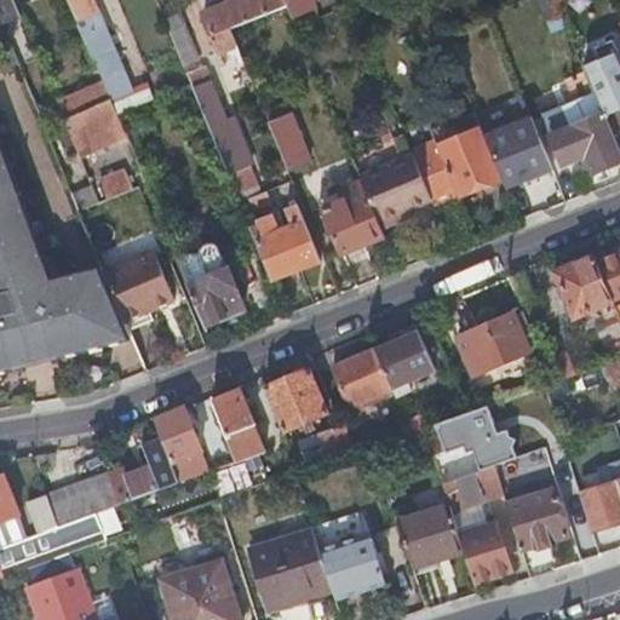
[(0,0),(0,23),(22,15),(15,0),(0,0)]
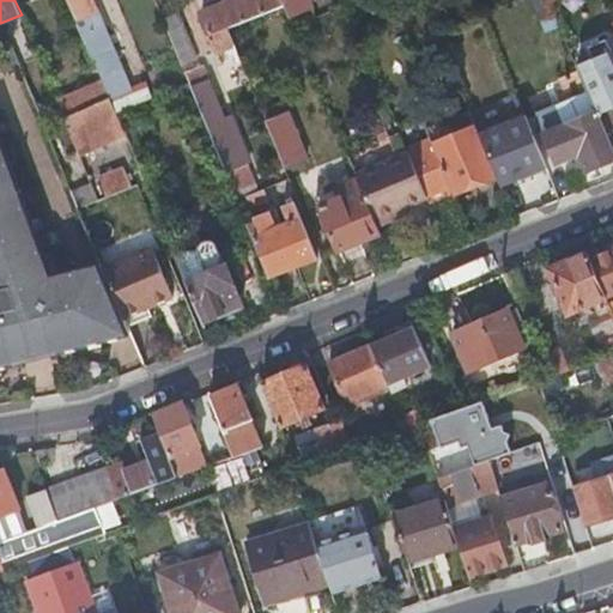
[(70,0),(103,79),(123,71),(103,20),(102,20),(97,8),(98,8),(93,0),(70,0)]
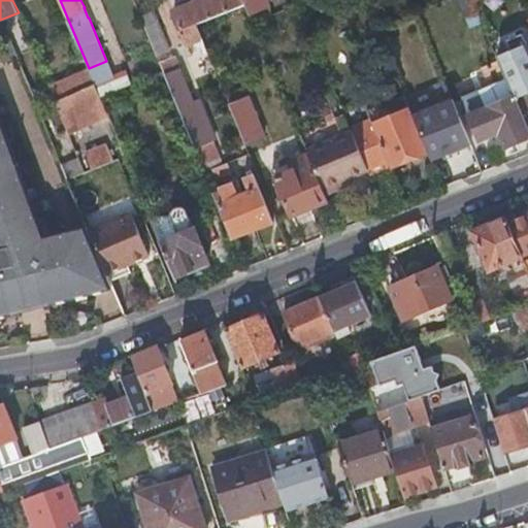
[(196,25),(244,5),(242,0),(201,0),(169,13),(172,20),(175,19),(183,35),(180,35),(182,38),(184,37),(187,45),(196,41),(202,39),(196,25)]
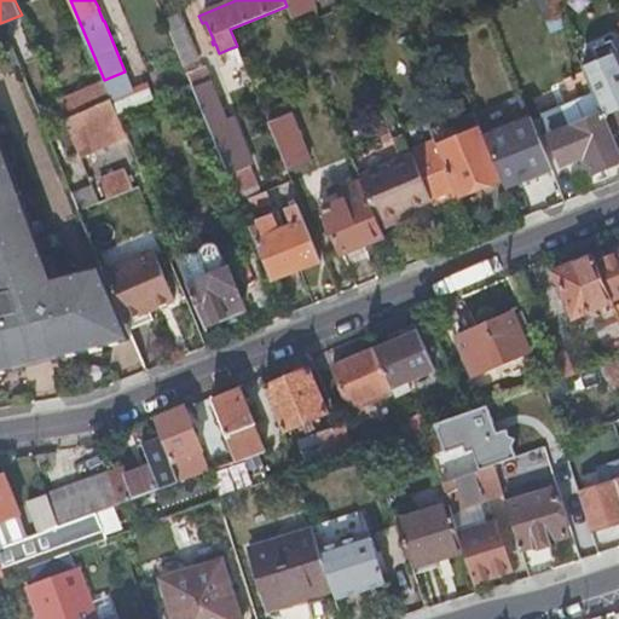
[(284,0),(287,6),(295,27),(317,17),(310,0),(284,0)]
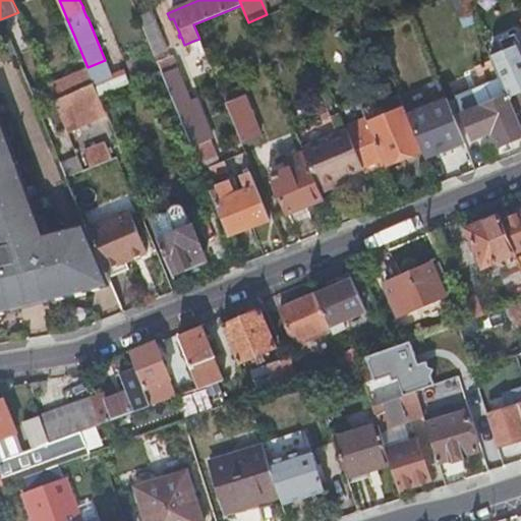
[(472,11),(467,0),(453,0),(460,16),(472,11)]
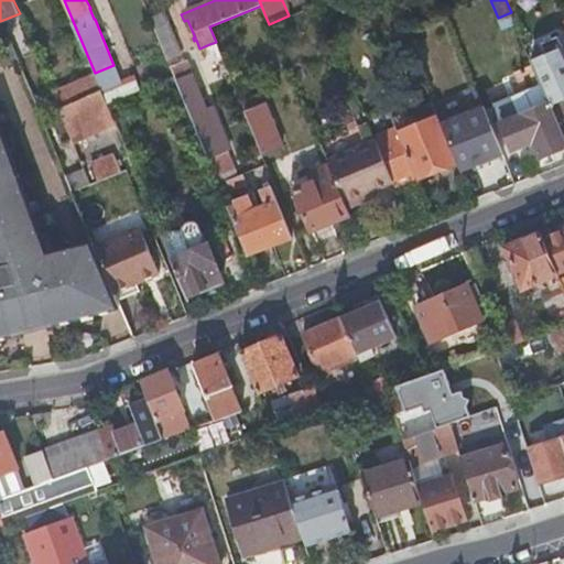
[(163,13),(150,18),(173,75),(190,115),(205,108),(185,61),(179,64),(176,57),(181,56),(163,13)]
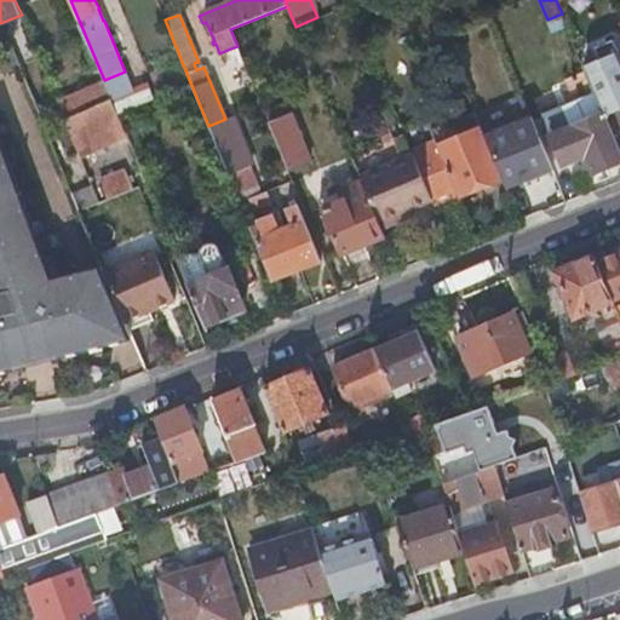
[(602,61),(585,67),(595,91),(604,112),(619,149),(619,52),(614,39),(596,46),(602,61)]
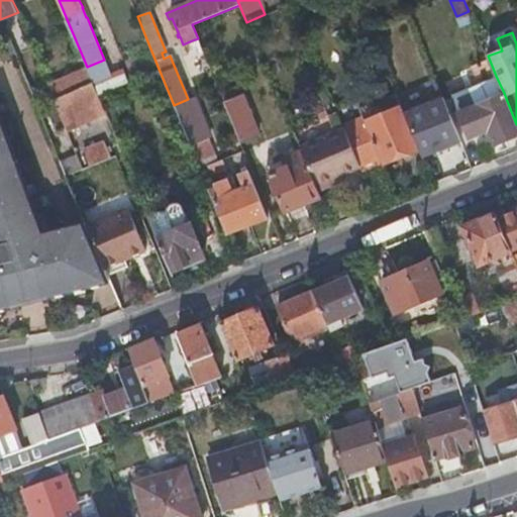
[(201,46),(198,38),(192,40),(195,48),(201,46)]
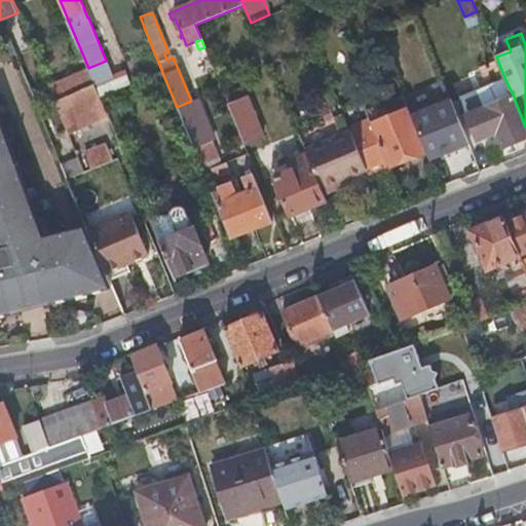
[(117,55),(106,61),(88,68),(88,70),(95,84),(100,96),(127,84),(117,55)]
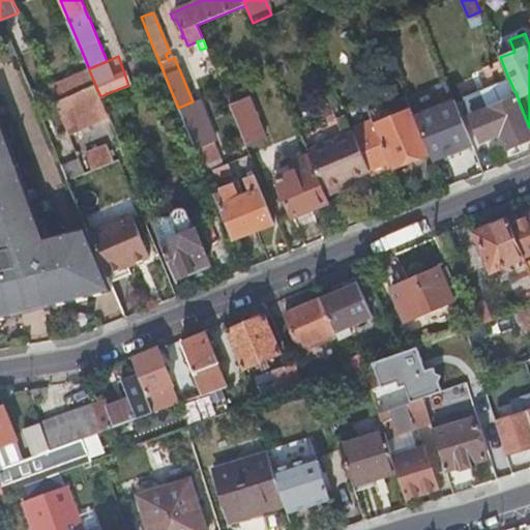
[(55,101),(95,85),(89,70),(49,87),(55,101)]
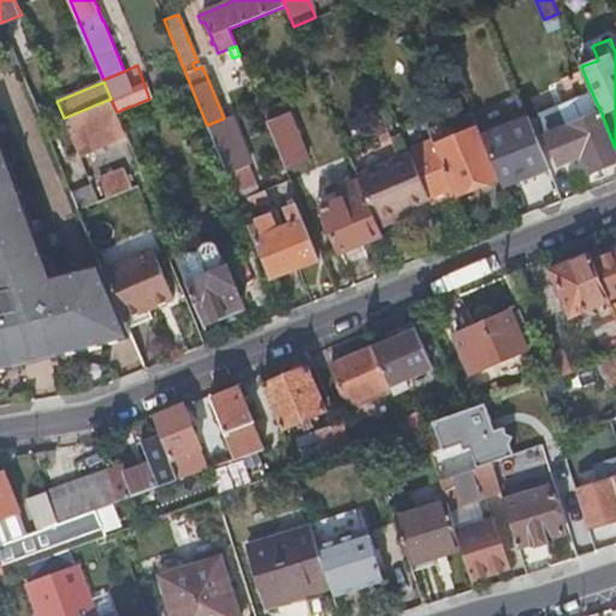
[(567,124),(600,111),(591,90),(558,105),(567,124)]
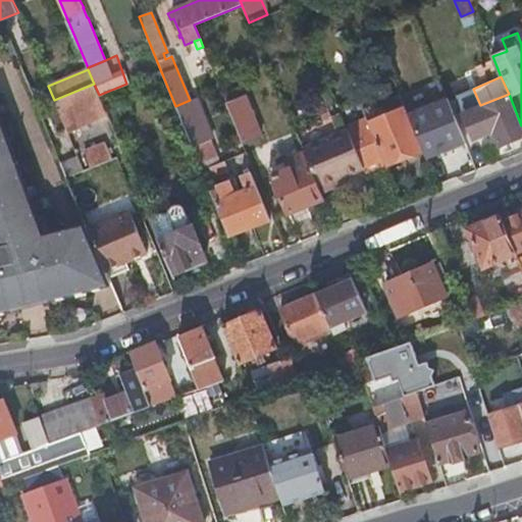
[(106,112),(99,95),(94,84),(54,100),(66,129),(106,112)]
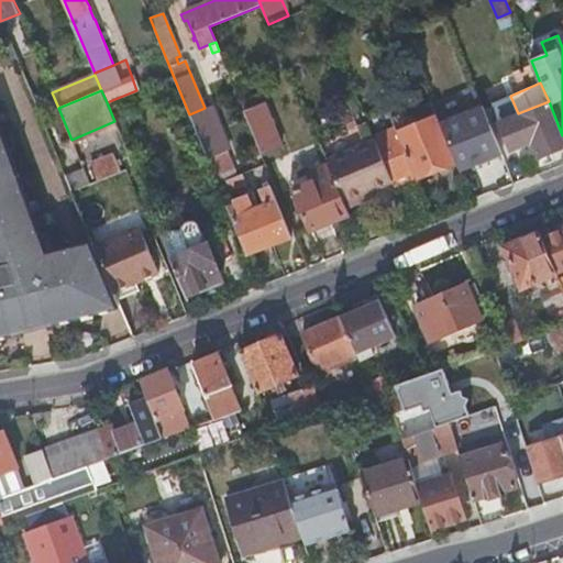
[(239,100),(261,153),(282,144),(260,91),(239,100)]
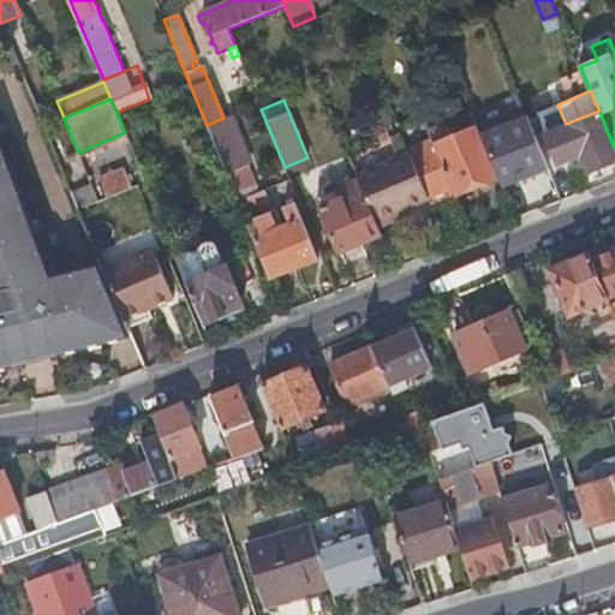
[(587,171),(614,159),(614,148),(599,111),(566,124),(557,105),(537,113),(559,163),(581,154),(587,171)]
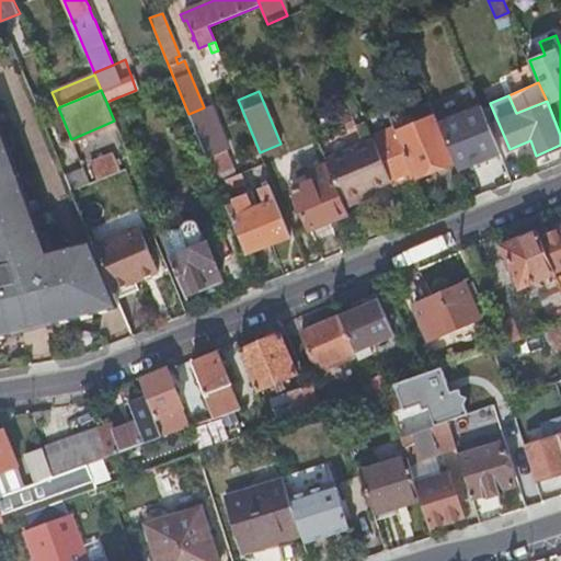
[(436,115),(430,101),(414,106),(420,122),(436,115)]
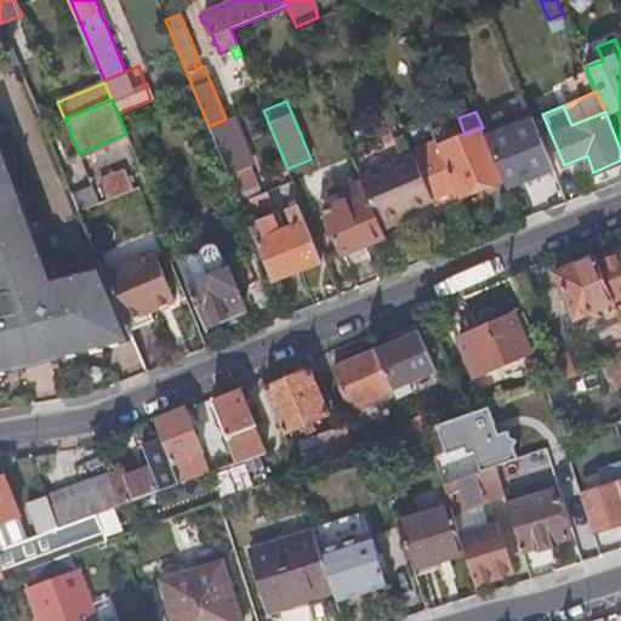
[(533,115),(503,127),(527,181),(553,169),(533,115)]
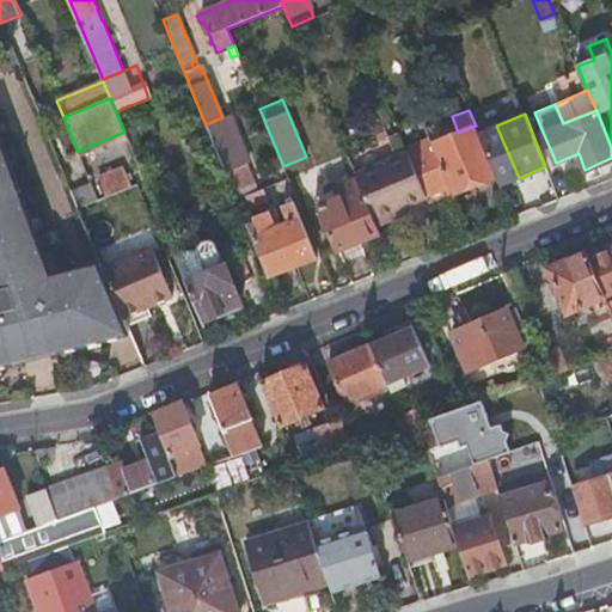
[(231,115),(222,117),(206,124),(237,200),(245,196),(257,191),(246,164),(250,163),(231,115)]
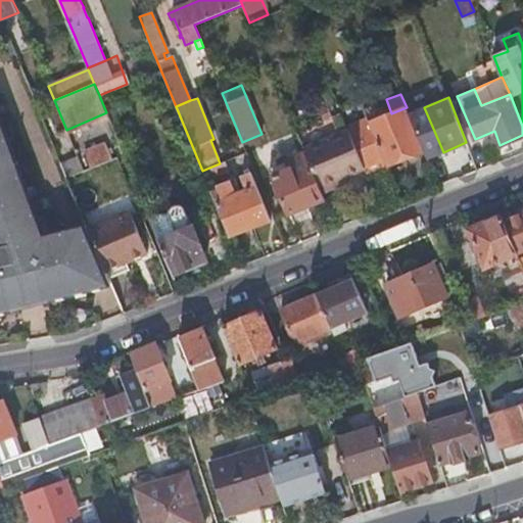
[(387,164),(424,149),(409,113),(407,107),(391,113),(369,122),(387,164)]
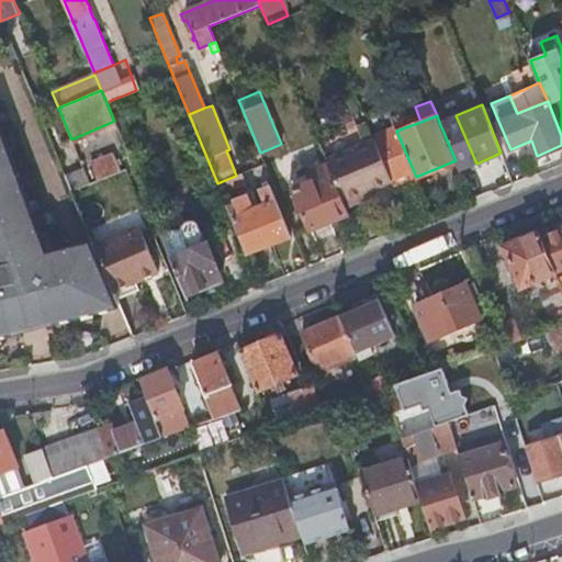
[(456,115),(439,122),(456,160),(459,170),(476,164),(456,115)]
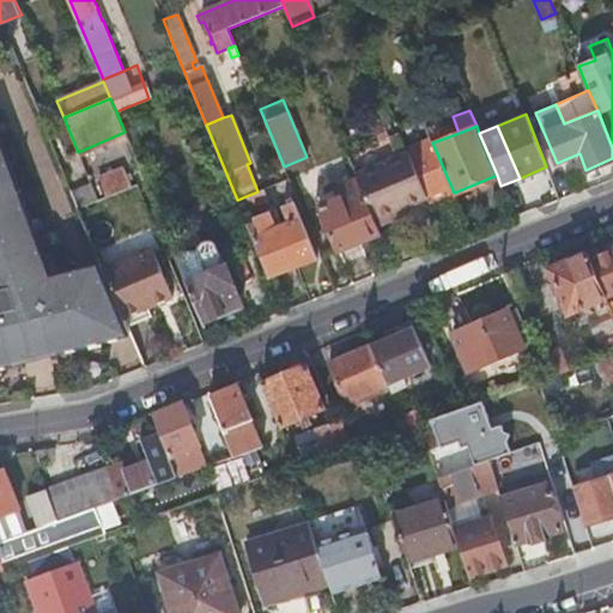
[(429,202),(454,193),(432,143),(430,137),(406,146),(407,151),(426,196),(429,202)]
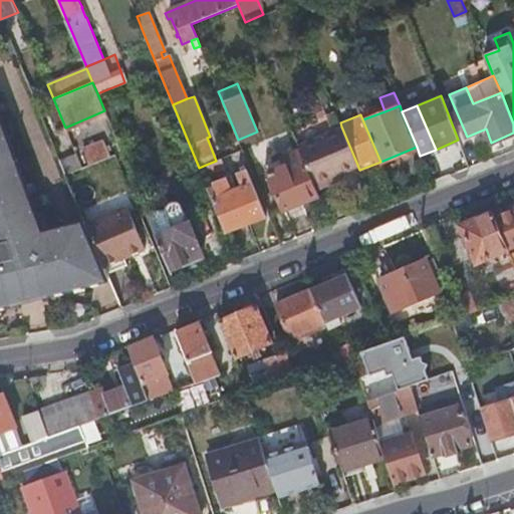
[(0,305),(109,278),(104,266),(85,221),(46,225),(0,115),(0,305)]
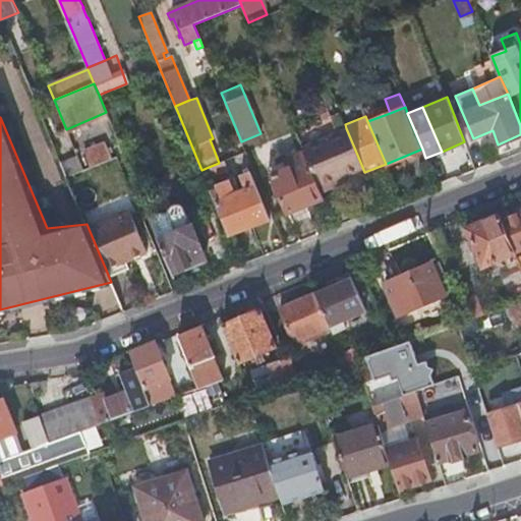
[(346,128),(325,137),(341,176),(362,167),(346,128)]
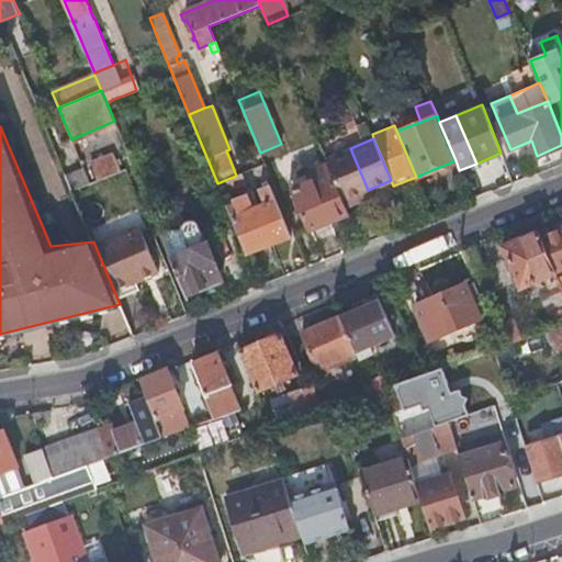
[(325,159),(327,165),(345,206),(370,195),(368,190),(350,148),(325,159)]
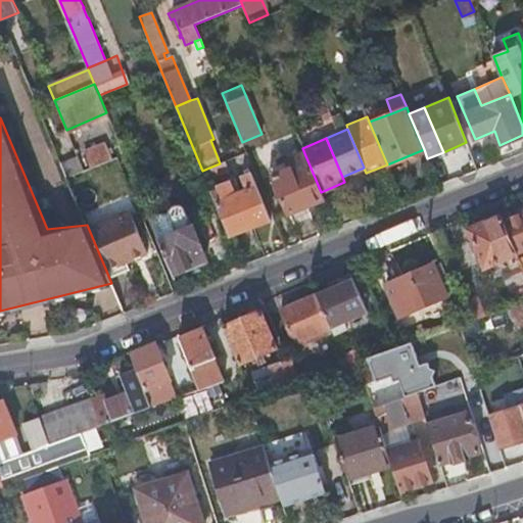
[(91,168),(112,159),(104,140),(83,148),(91,168)]
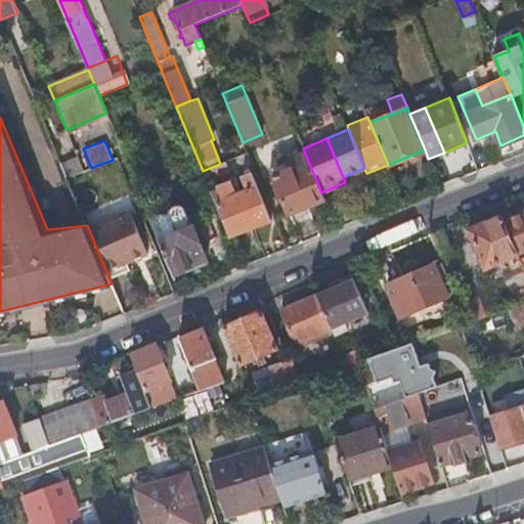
[(288,214),(324,200),(321,192),(305,154),(269,168),(288,214)]
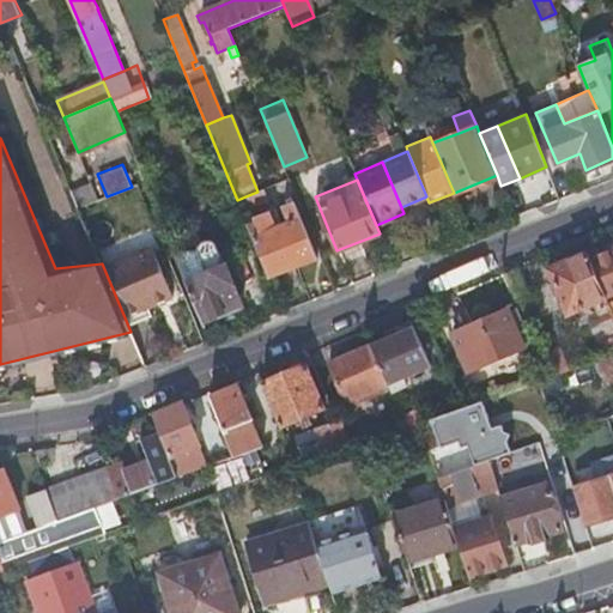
[(98,200),(91,183),(72,190),(79,208),(98,200)]
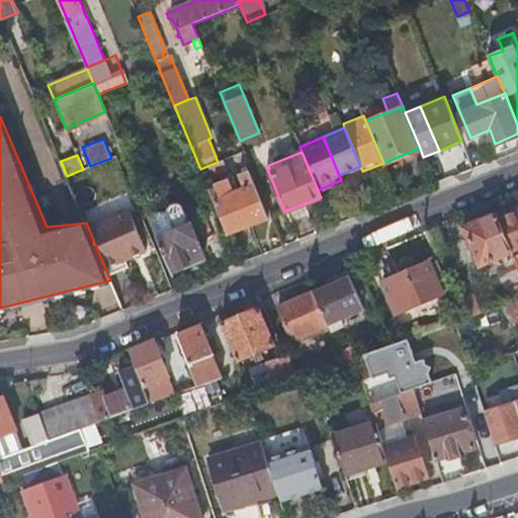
[(226,169),(222,160),(218,162),(207,166),(211,175),(226,169)]
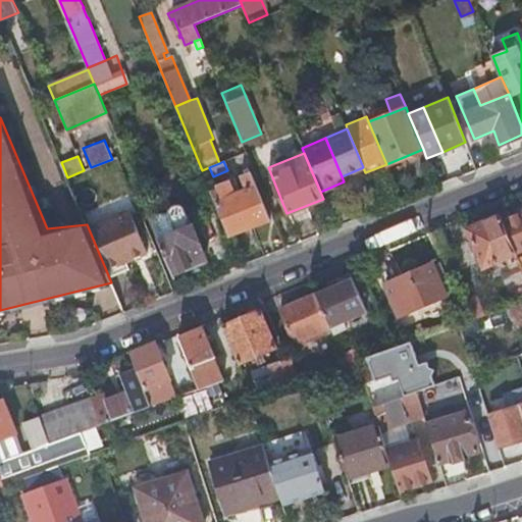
[(209,188),(216,186),(213,176),(209,167),(202,170),(209,188)]
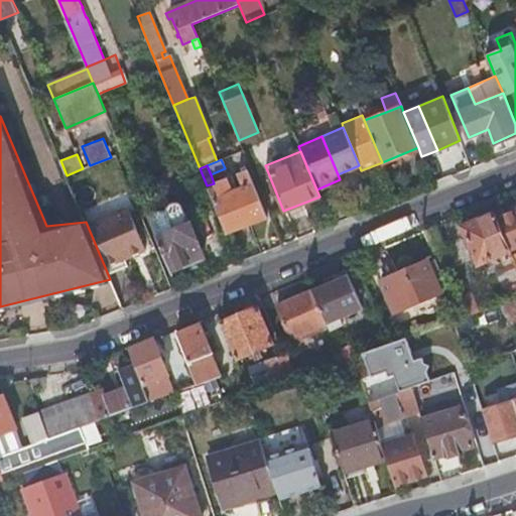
[(338,174),(340,179),(361,170),(359,165),(338,174)]
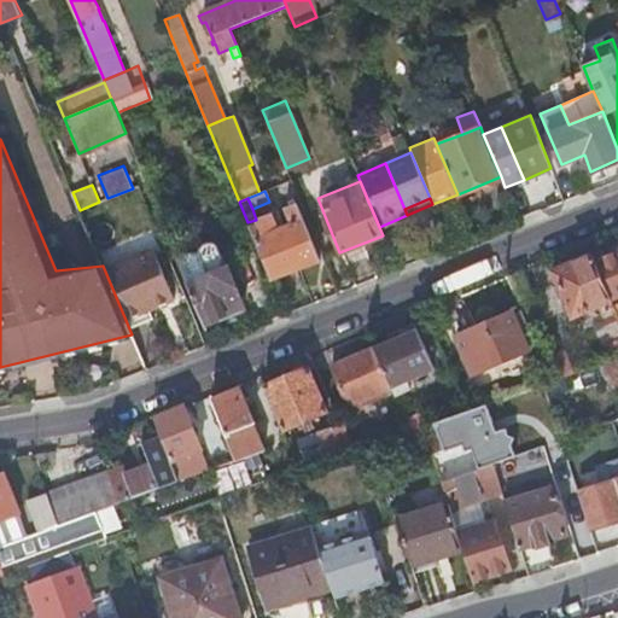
[(248,222),(270,278),(319,258),(297,203),(285,208),(292,223),(277,229),(270,214),(256,220),(248,222)]
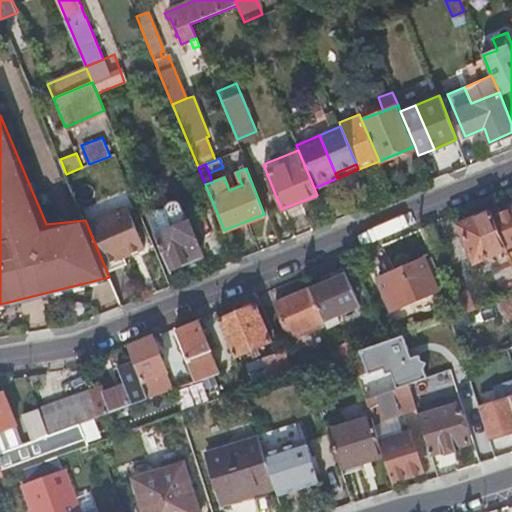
[(147,208),(148,217),(169,269),(203,255),(183,207),(182,204),(179,201),(176,200),(173,199),(169,201),(166,203),(165,205),(165,209),(148,207),(149,197),(147,197),(147,208)]
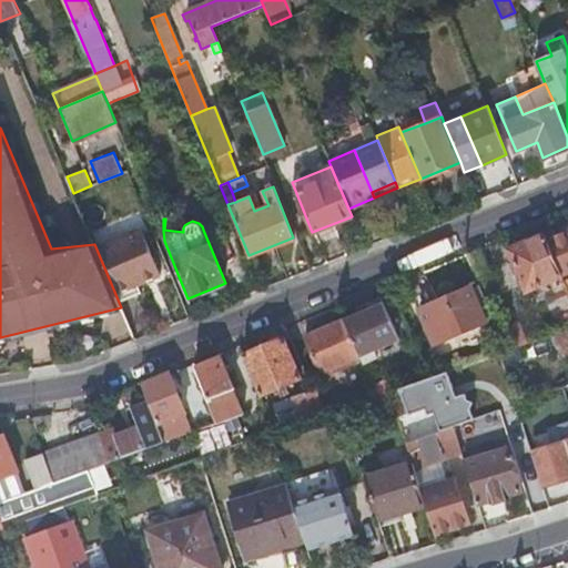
[(94,244),(115,294),(161,275),(140,225),(94,244)]
